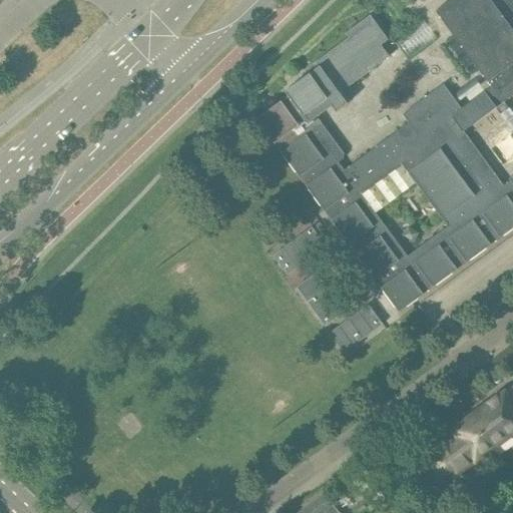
[(512,0),(450,0),(436,11),(491,86),(504,101),(512,94),(512,0)]
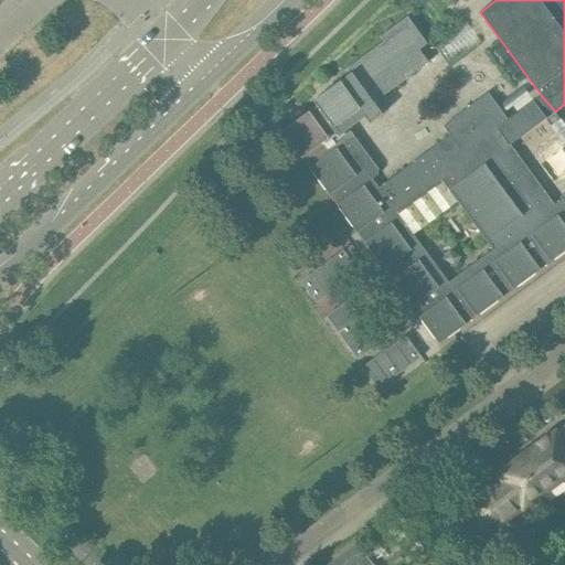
[(317,105),(283,130),(310,168),(439,343),(564,251),(564,192),(560,198),(561,200),(555,204),(510,145),(545,119),(552,128),(562,121),(555,112),(541,95),(509,119),(489,92),(444,125),(450,135),(379,188),(372,179),(381,172),(348,127),(364,115),(369,121),(381,113),(373,100),(427,61),(417,48),(426,42),(406,14),(379,34),(383,40),(345,66),(349,72),(312,98),(317,105)]
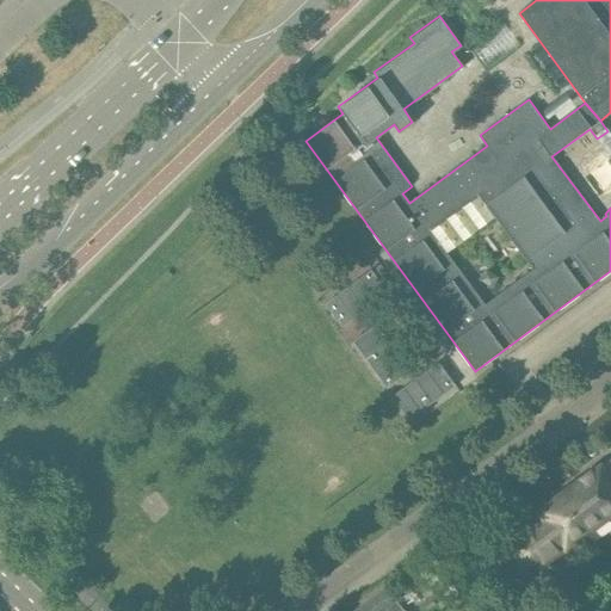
[(381,266),(372,272),(380,281),(387,275),(381,266)]
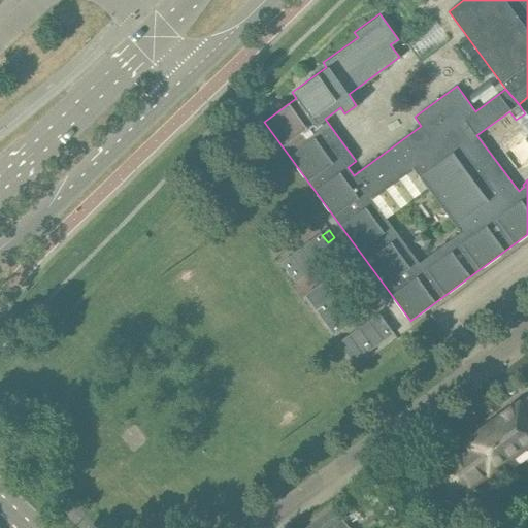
[(321,233),(281,263),(296,284),(336,254),(328,242),(322,235),(321,233)]
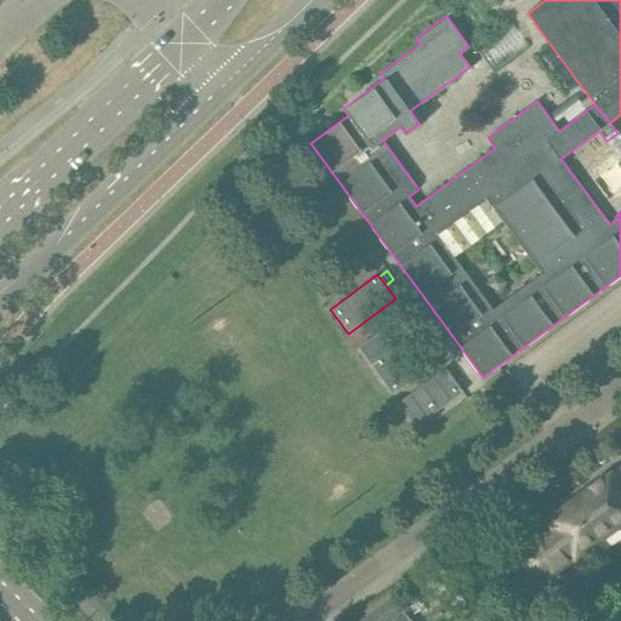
[(382,330),(359,347),(393,394),(417,377),(382,330)]
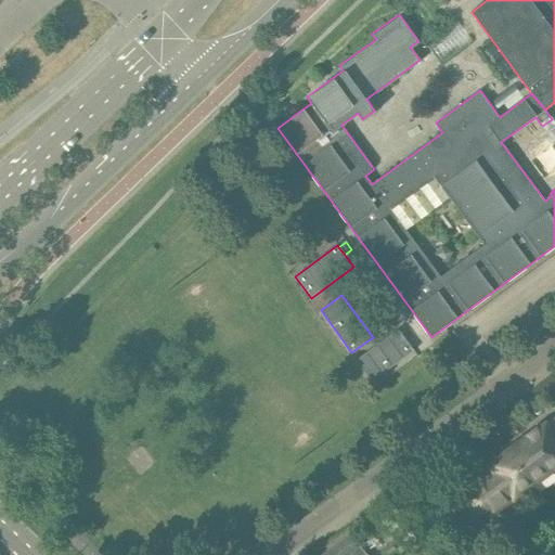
[(398,330),(356,361),(372,382),(414,350),(398,330)]
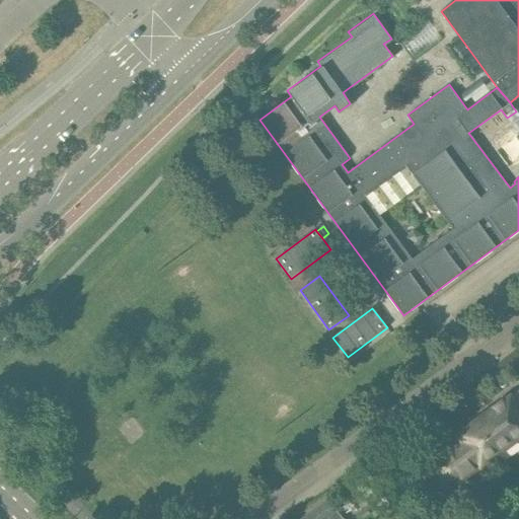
[(518,437),(518,394),(516,391),(457,435),(460,439),(428,463),(448,491),(518,437)]
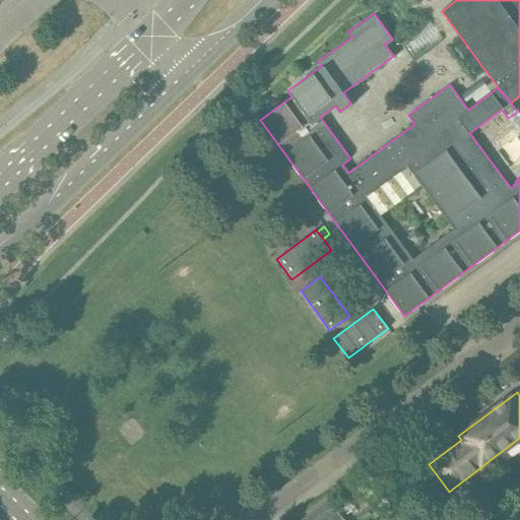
[(343,519),(328,499),(305,517),(307,519),(343,519)]
